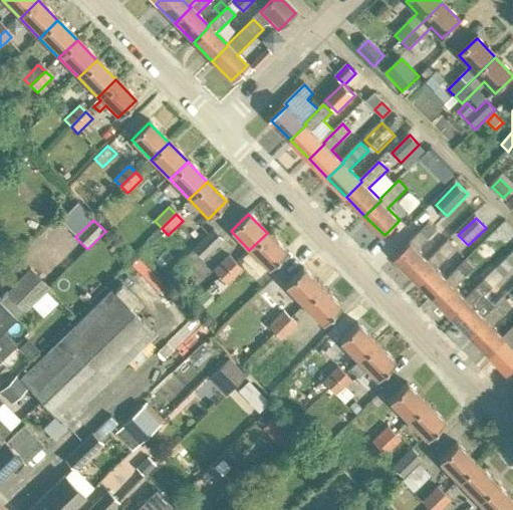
[(430,262),(429,261),(418,250),(438,231),(430,223),(410,243),(411,244),(396,259),(414,278),(430,262)]
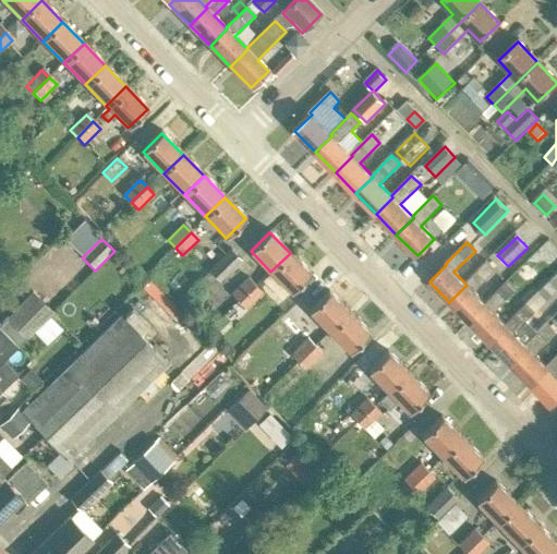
[(241,261),(232,251),(210,273),(219,282),(241,261)]
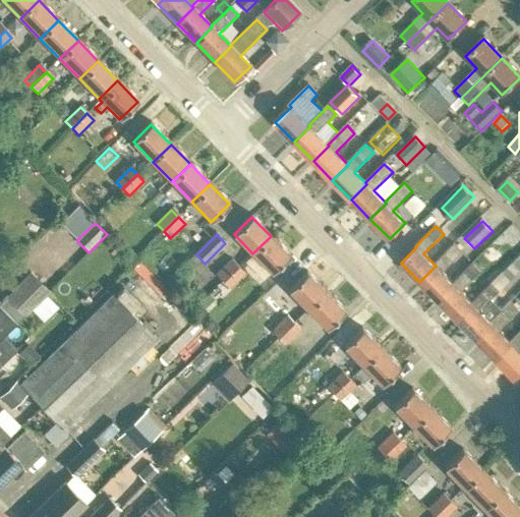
[(271,273),(289,255),(271,236),(252,253),(271,273)]
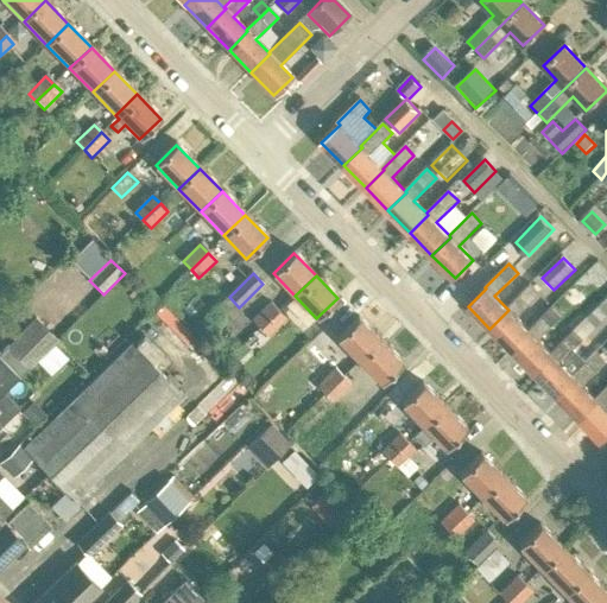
[(570,310),(587,292),(577,284),(561,300),(570,310)]
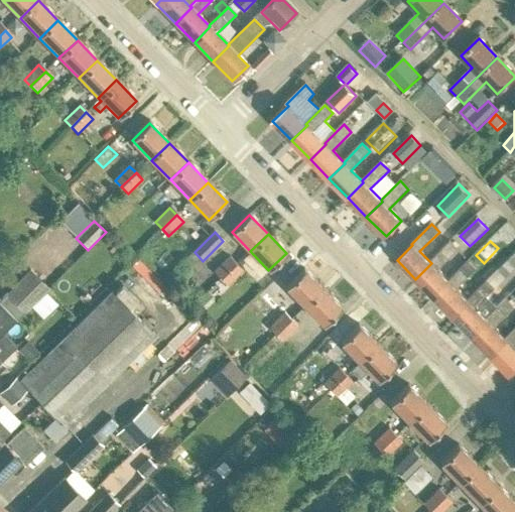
[(451,283),(448,281),(438,270),(458,251),(449,243),(430,262),(431,263),(415,279),(434,298),(451,283)]
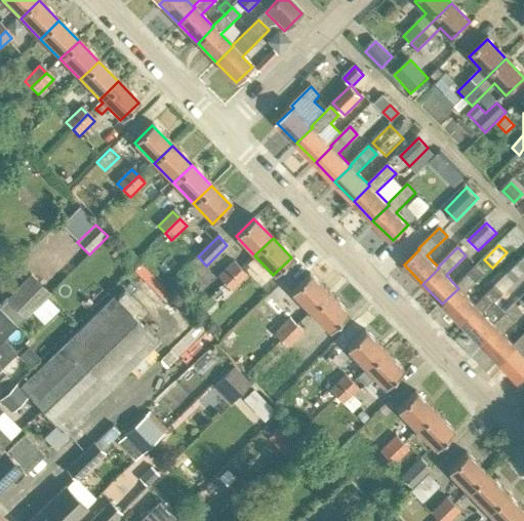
[(136,258),(128,268),(159,295),(167,285),(136,258)]
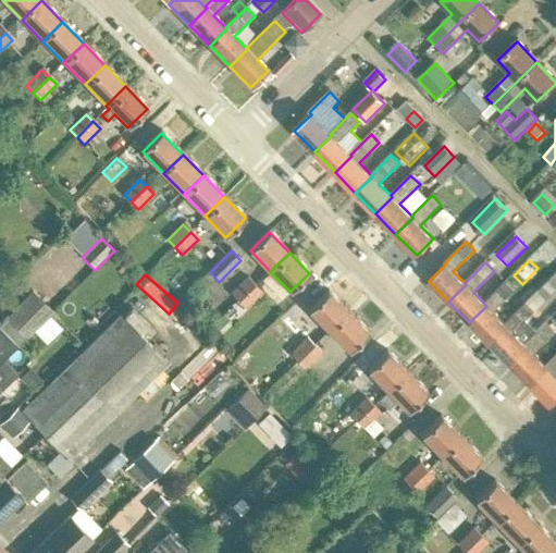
[(238,303),(255,286),(247,279),(231,295),(238,303)]
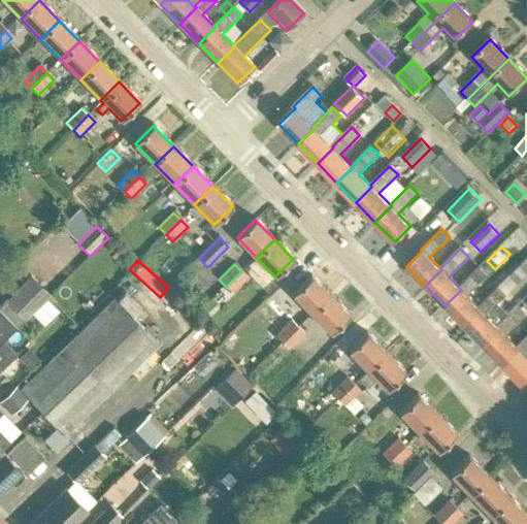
[(480,309),(479,307),(467,296),(488,276),(479,268),(459,288),(461,290),(445,305),(464,325),(480,309)]
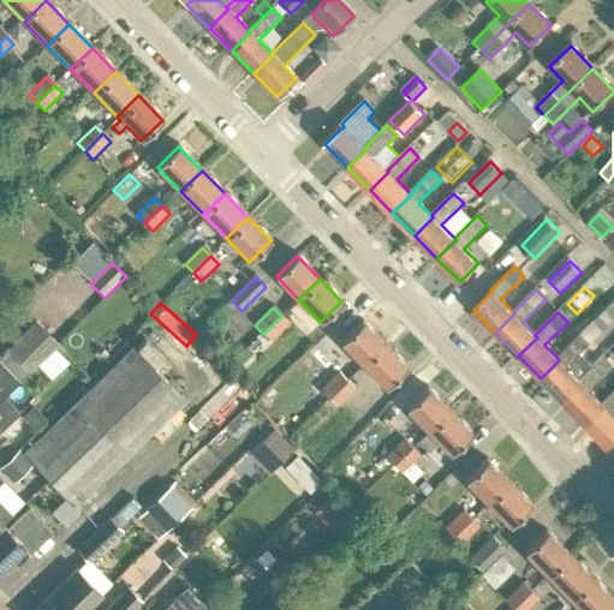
[(290,324),(281,316),(263,334),(272,342),(290,324)]
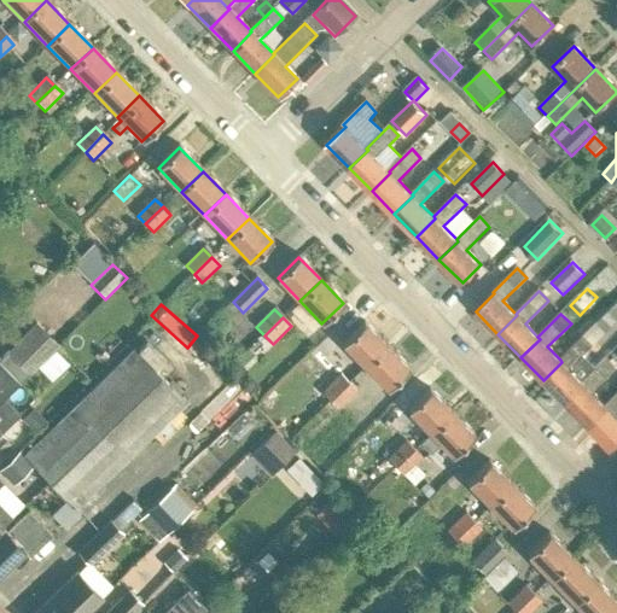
[(365,368),(365,367),(386,346),(364,323),(342,344),(355,358),(338,374),(341,377),(348,385),(365,368)]
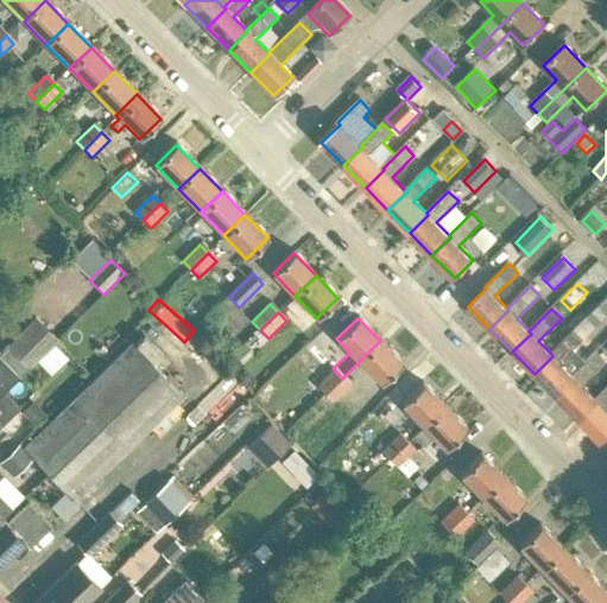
[(0,397),(2,395),(56,341),(35,321),(0,356),(0,397)]
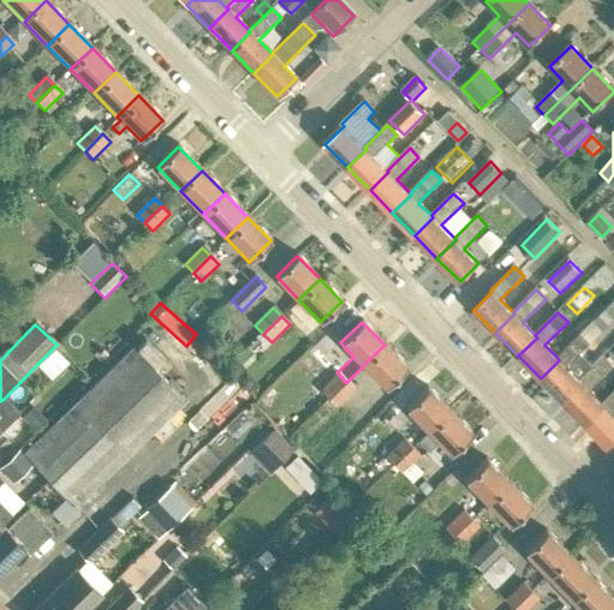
[(582,383),(579,381),(567,368),(590,345),(580,335),(558,358),(559,360),(541,378),(562,401),(582,383)]
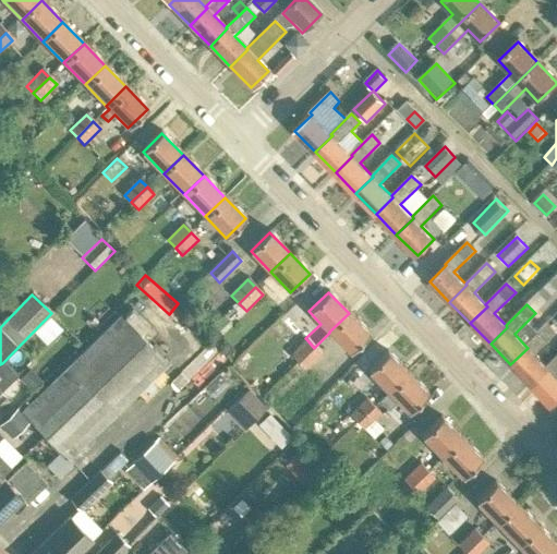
[(295,308),(279,323),(289,332),(304,316),(295,308)]
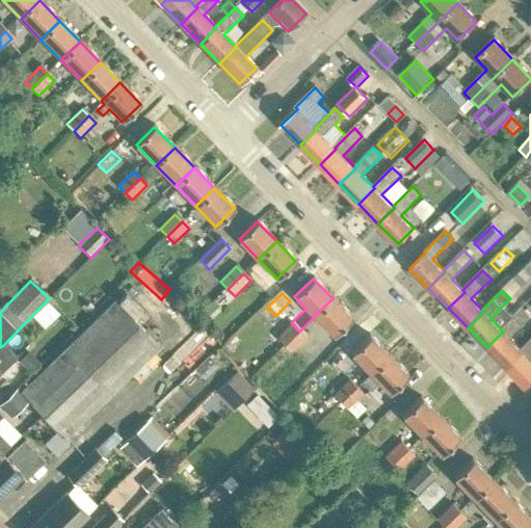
[(333,336),(351,318),(333,298),(314,316),(314,317),(333,336)]
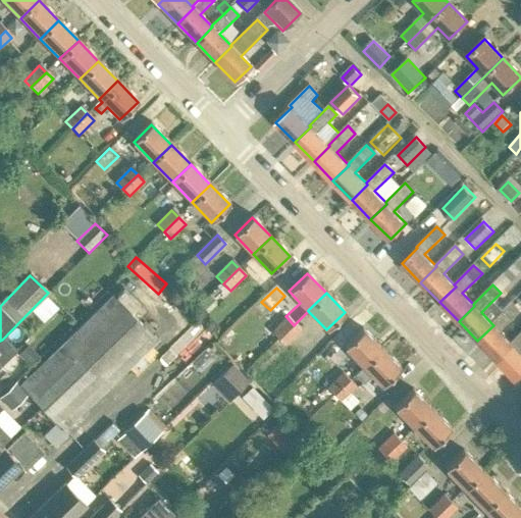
[(64,429),(155,340),(111,296),(44,362),(32,374),(20,384),(19,385),(29,395),(64,429)]
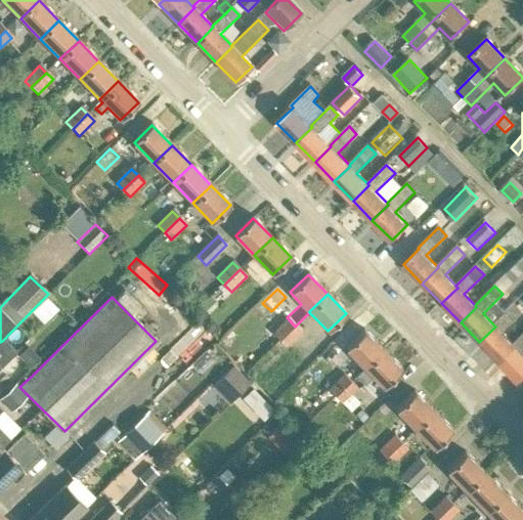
[(515,346),(513,344),(503,333),(522,313),(514,305),(493,325),(495,327),(479,342),(498,361),(515,346)]
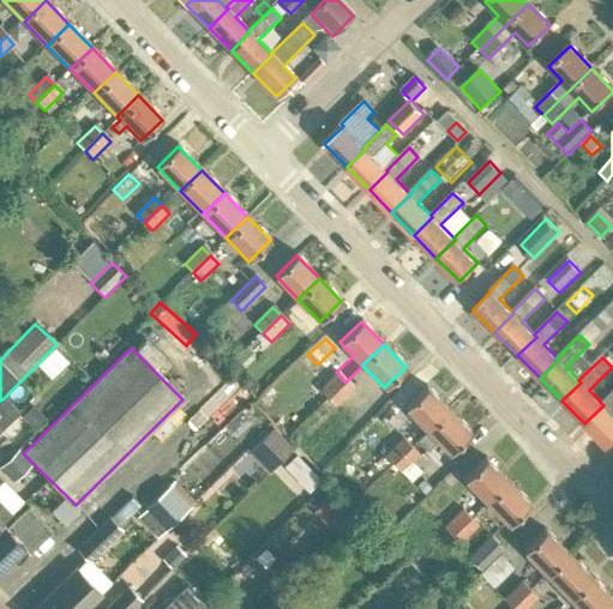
[(338,374),(320,392),(329,399),(346,383),(338,374)]
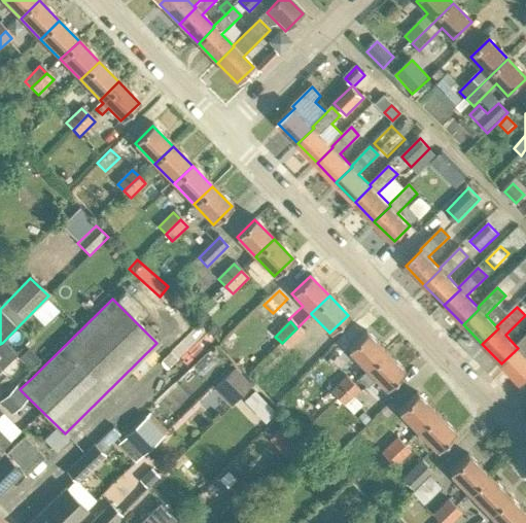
[(304,335),(296,328),(282,343),(288,350),(304,335)]
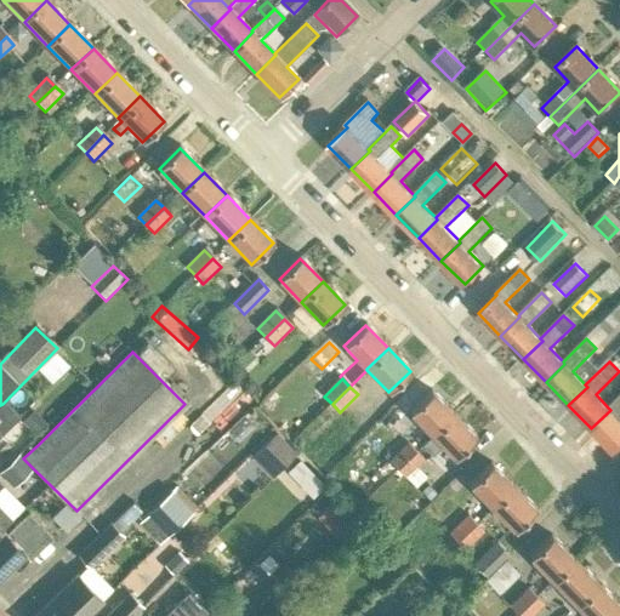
[(454,415),(432,392),(410,414),(424,427),(410,439),(419,448),(431,435),(432,437),(454,415)]
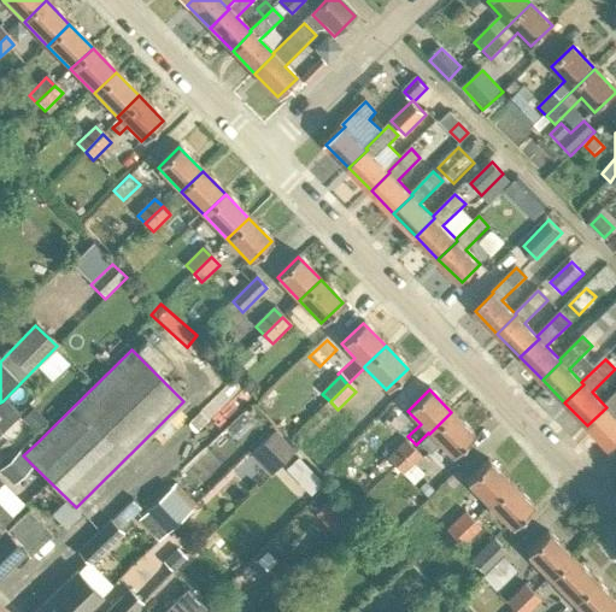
[(263,404),(274,413),(285,401),(274,392),(263,404)]
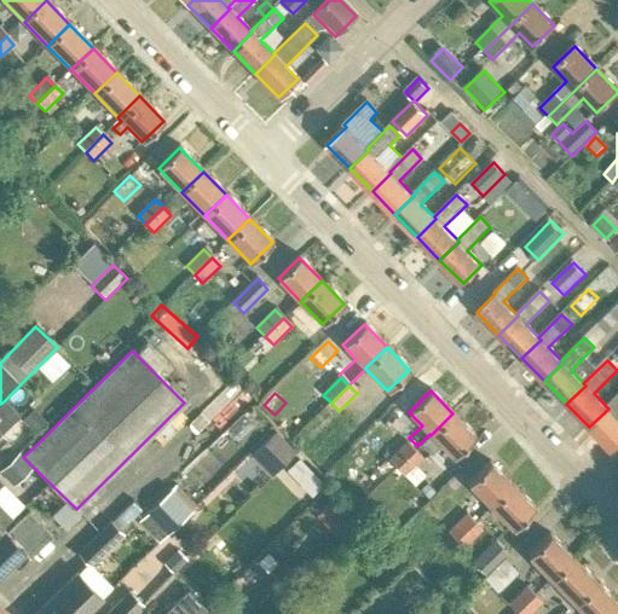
[(589,427),(612,451),(617,444),(617,394),(606,406),(608,409),(589,427)]
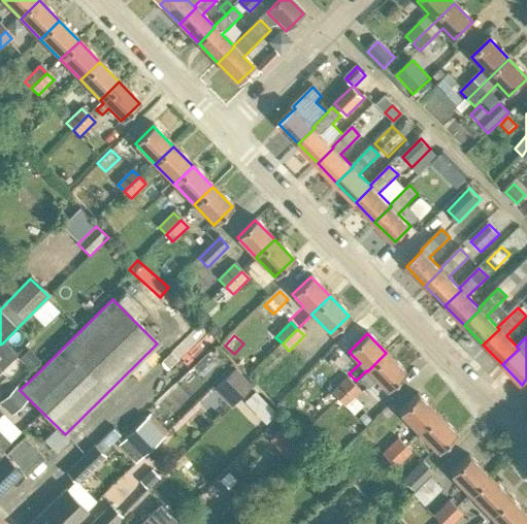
[(0,372),(15,357),(2,344),(0,345),(0,372)]
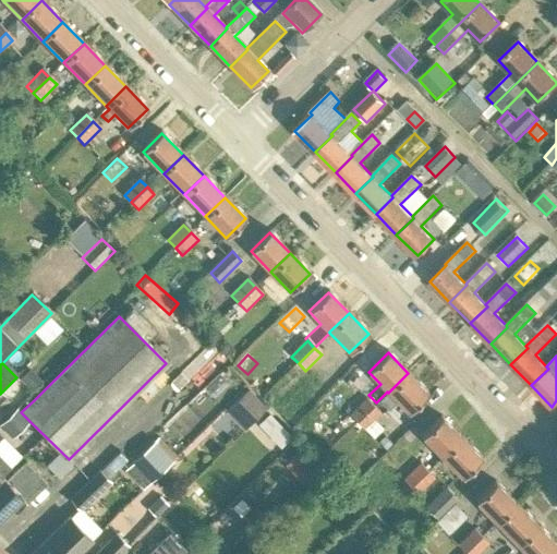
[(428,394),(408,373),(388,393),(389,393),(380,402),(390,411),(399,402),(409,412),(428,394)]
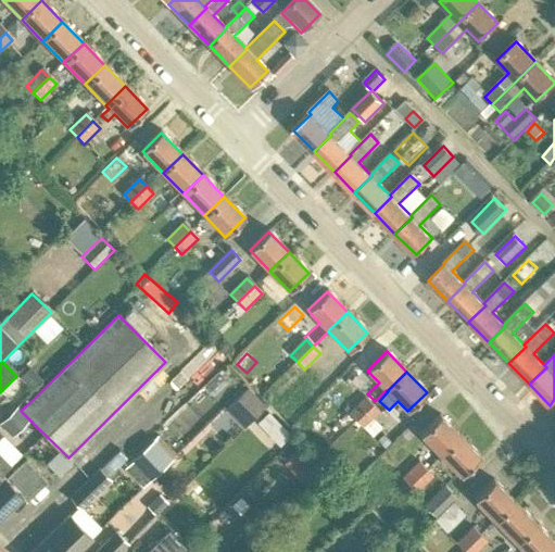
[(34,399),(47,386),(35,375),(22,387),(34,399)]
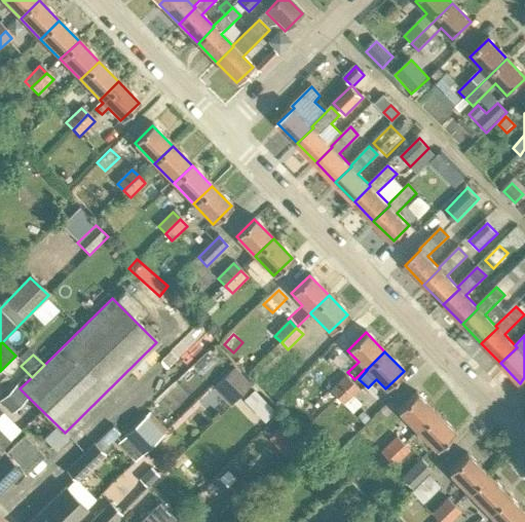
[(214,388),(231,407),(252,385),(234,368),(214,388)]
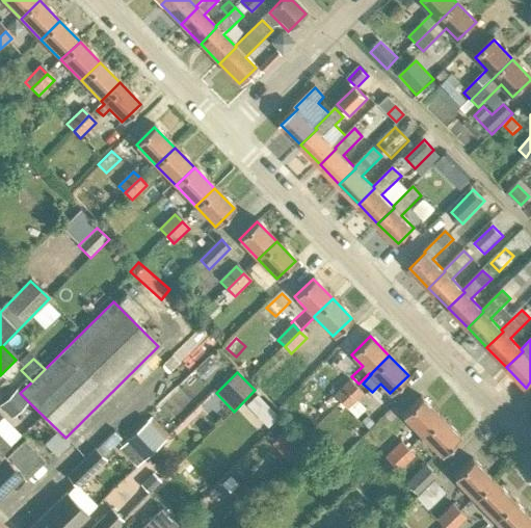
[(341,402),(356,388),(350,380),(335,396),(341,402)]
